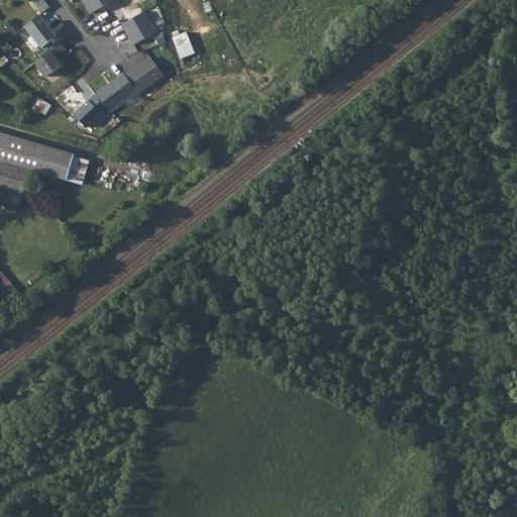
[(47,5),(42,0),(33,0),(41,9),(47,5)]
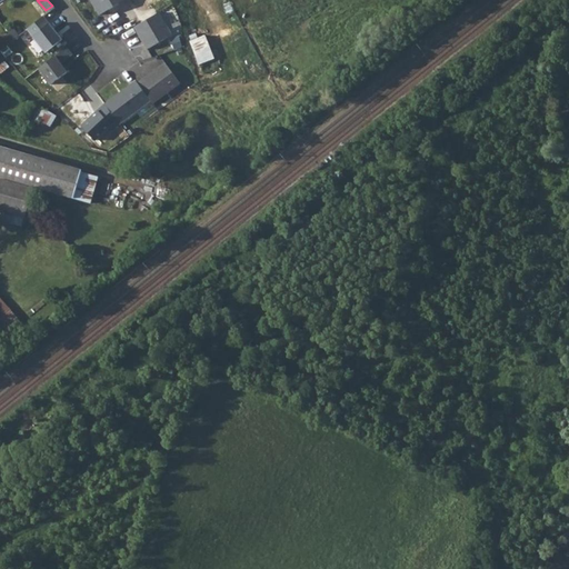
[(117,0),(90,0),(98,12),(117,0)]
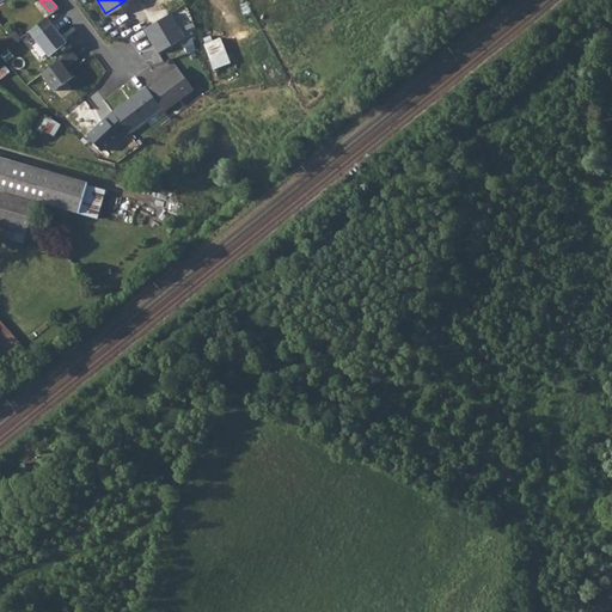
[(171,14),(146,30),(159,53),(185,37),(171,14)]
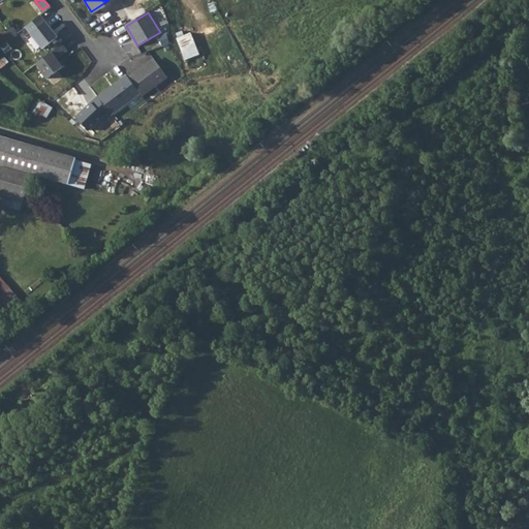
[(41,17),(27,28),(42,49),(58,37),(41,17)]
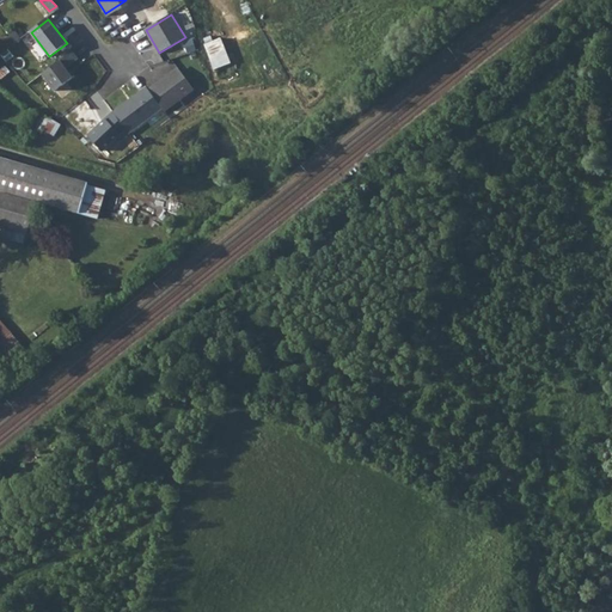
[(207,43),(215,69),(233,65),(225,37),(207,43)]
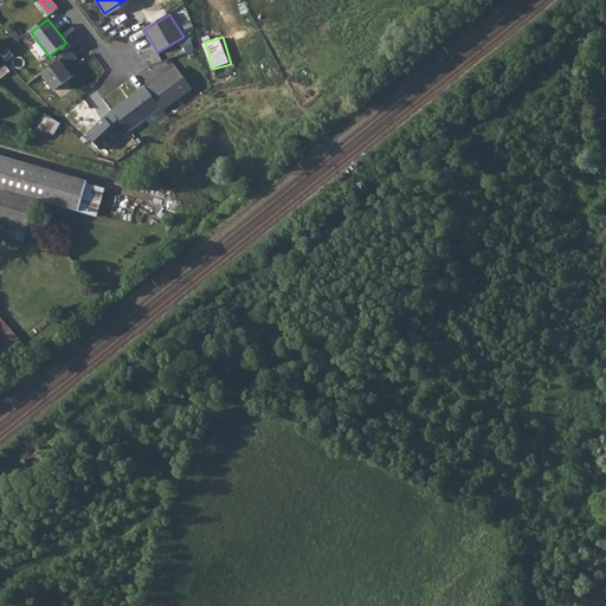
[(59,60),(42,73),(55,90),(71,77),(59,60)]
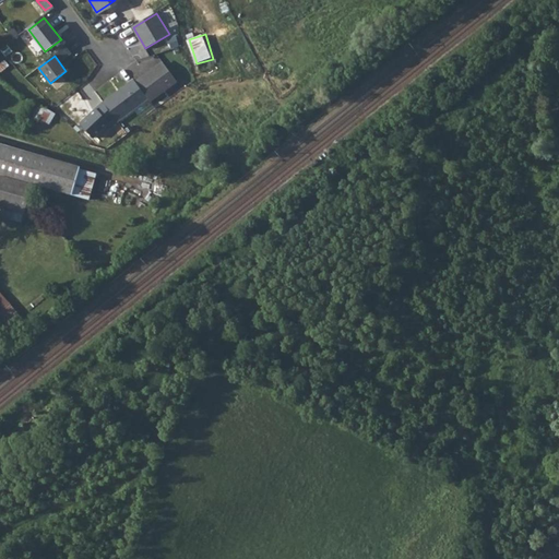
[(163,62),(137,80),(151,100),(177,83),(163,62)]
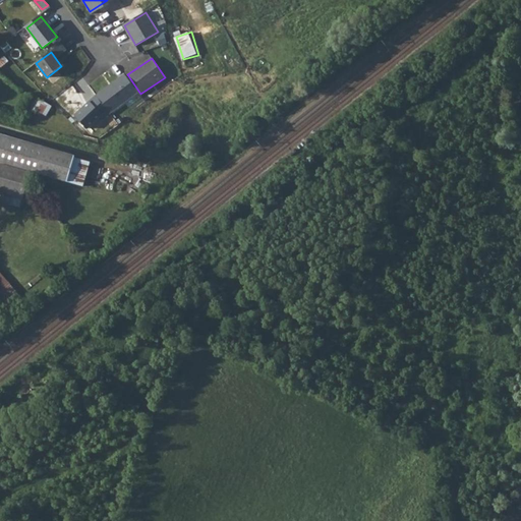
[(125,75),(97,95),(109,112),(137,93),(125,75)]
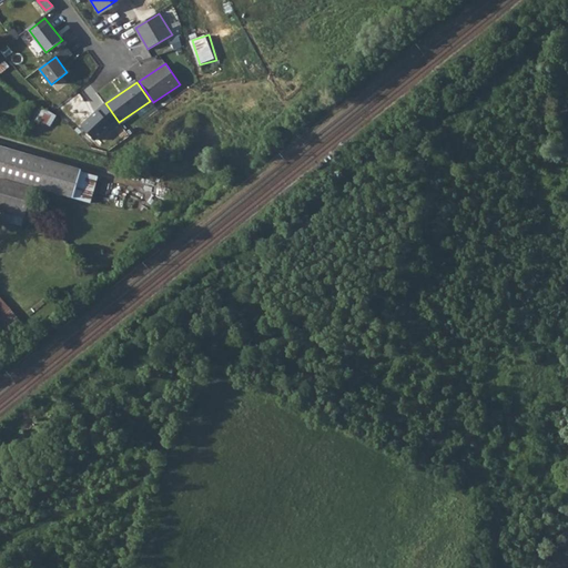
[(105,104),(82,125),(95,140),(117,122),(105,104)]
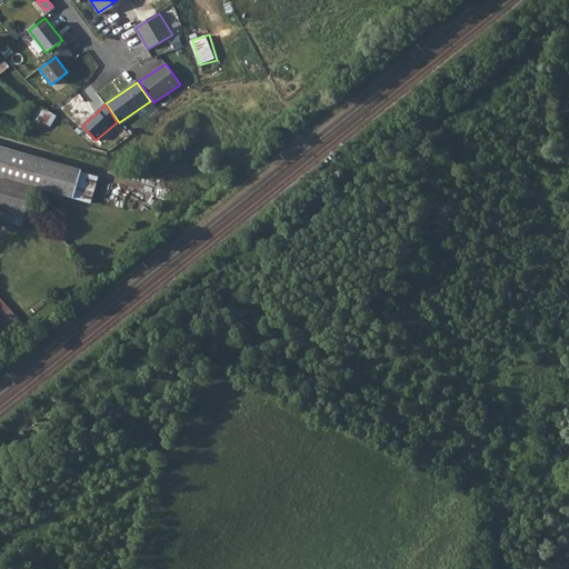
[(0,148),(0,177),(55,193),(57,191),(83,173),(0,148)]
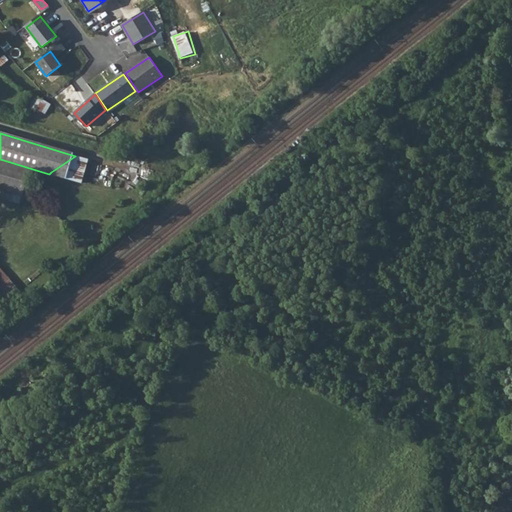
[(0,197),(18,203),(21,193),(22,192),(28,171),(0,162),(0,197)]
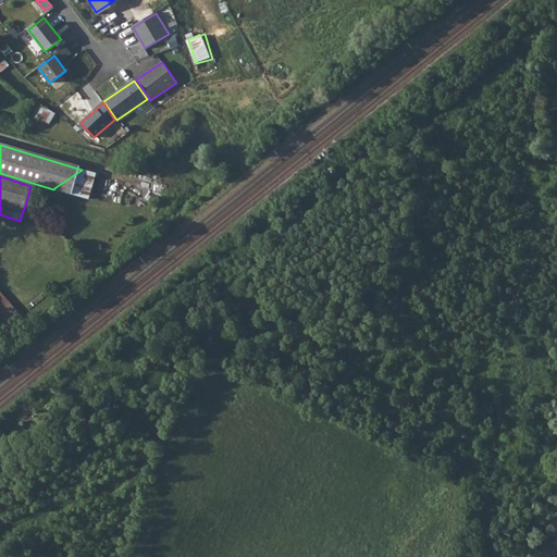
[(0,293),(0,300),(1,300),(19,320),(21,318),(0,293)]
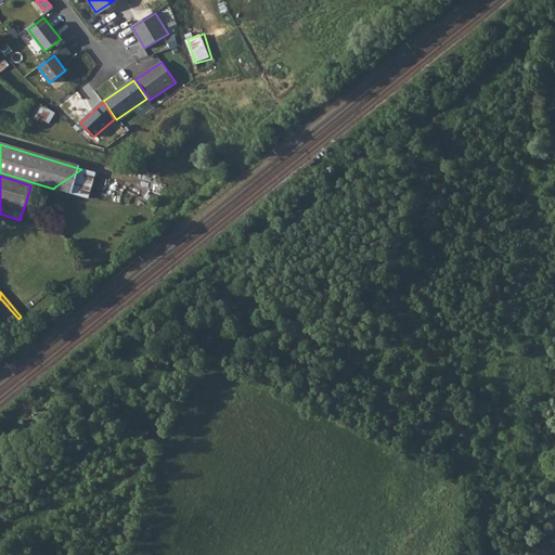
[(1,299),(0,299),(0,318),(8,327),(18,319),(1,299)]
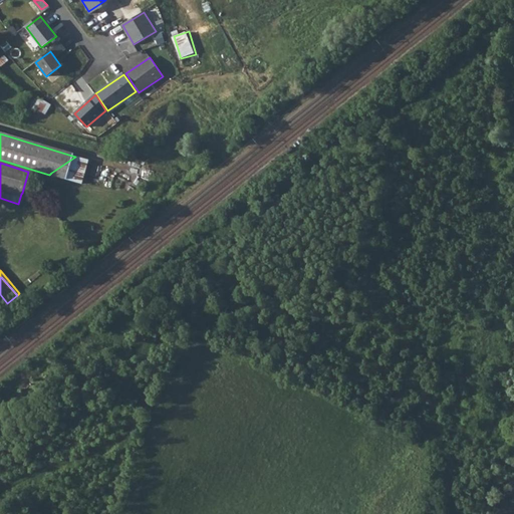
[(19,293),(17,295),(24,304),(26,302),(19,293)]
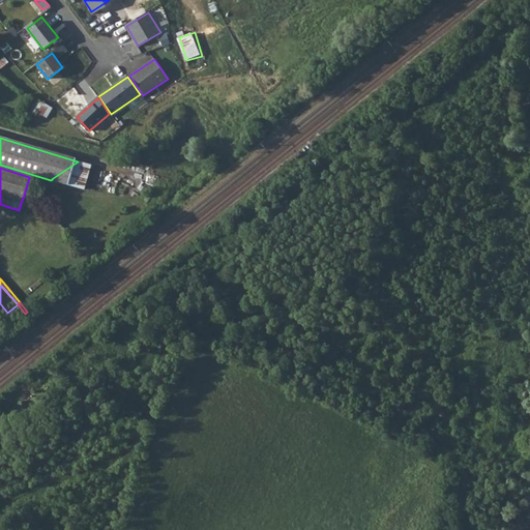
[(18,304),(7,313),(15,321),(25,314),(18,304)]
